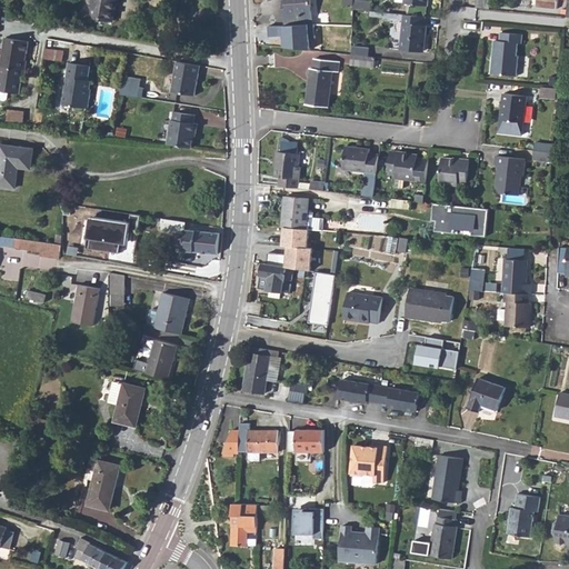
[(93,0),(92,16),(113,19),(117,0),(93,0)]
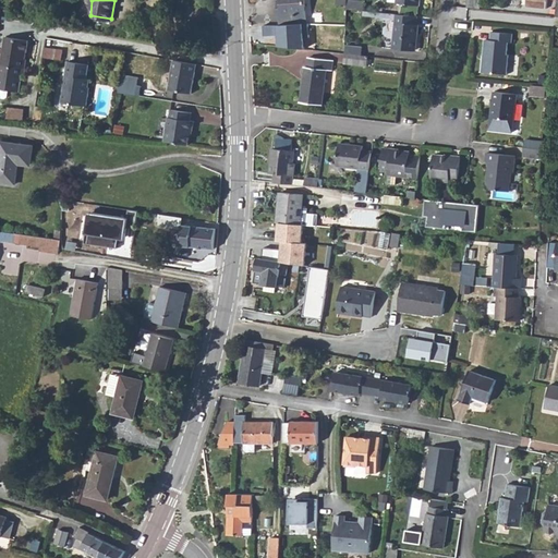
[(278,0),(280,24),(308,22),(306,0),(278,0)]
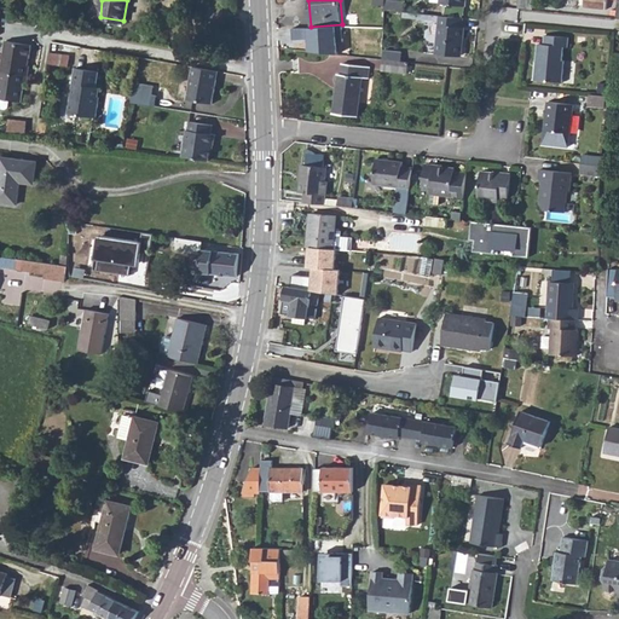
[(385,0),(385,6),(385,10),(404,12),(405,1),(394,0),(385,0)]
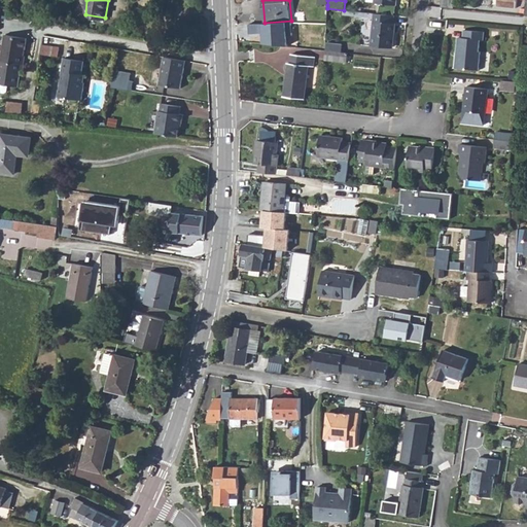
[(442,0),(441,8),(454,9),(454,0),(442,0)]
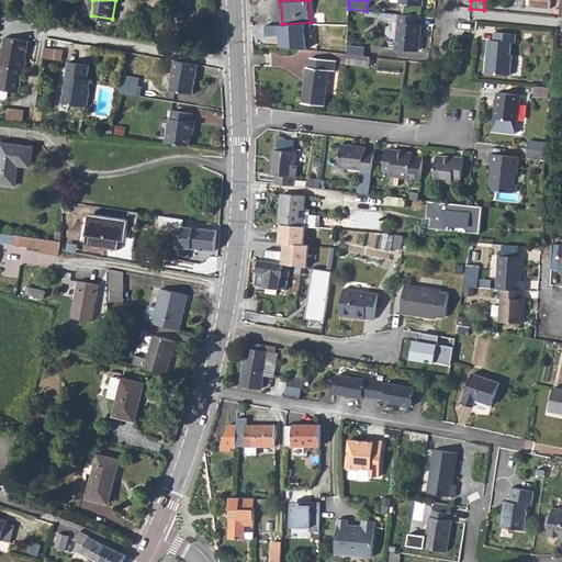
[(530,0),(529,8),(550,10),(550,0),(530,0)]
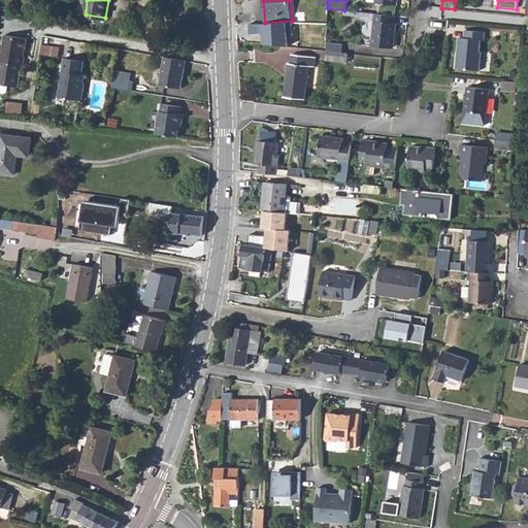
[(395,15),(374,13),(371,45),(391,47),(393,32),(395,33),(396,24),(394,23),(395,15)]
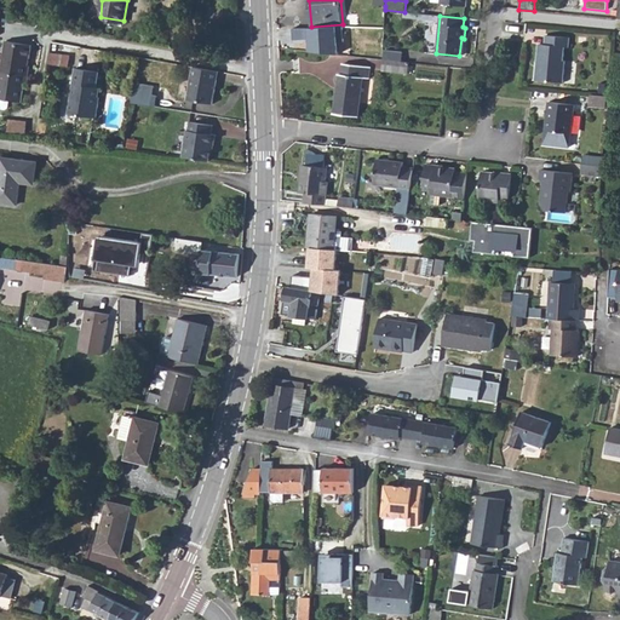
[(297,47),(311,50),(313,36),(298,34),(297,47)]
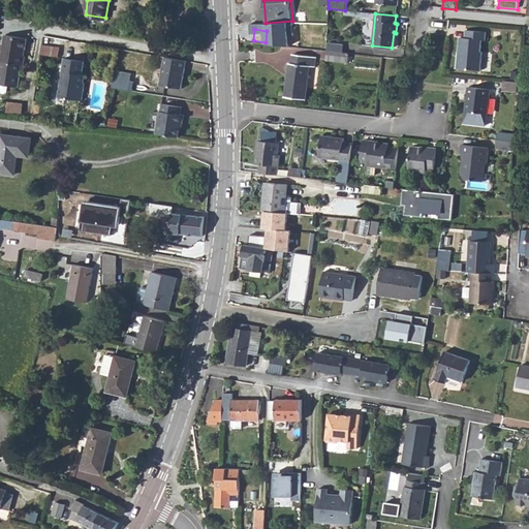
[(459,53),(457,68),(478,70),(481,39),(485,40),(486,32),(465,30),(464,36),(462,37),(459,37),(458,52),(459,53)]
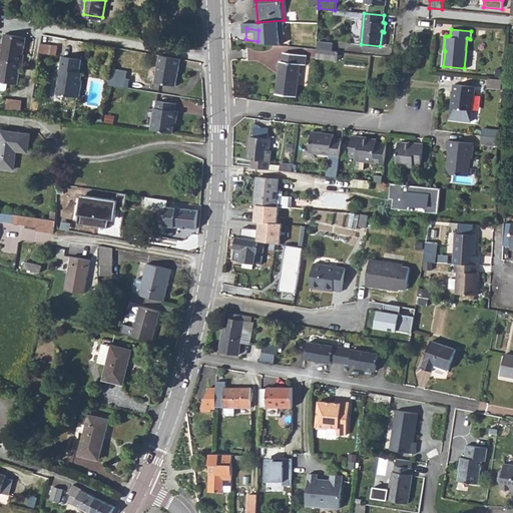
[(43,34),(41,51),(58,53),(60,35),(43,34)]
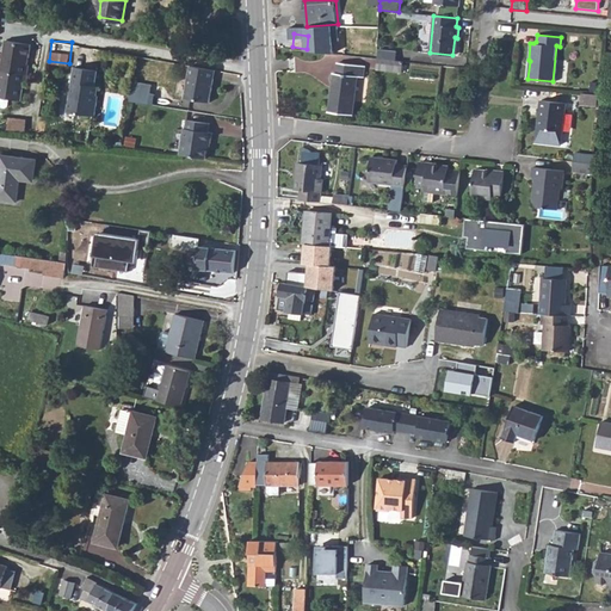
[(8,42),(2,71),(29,75),(31,66),(29,65),(31,45),(8,42)]
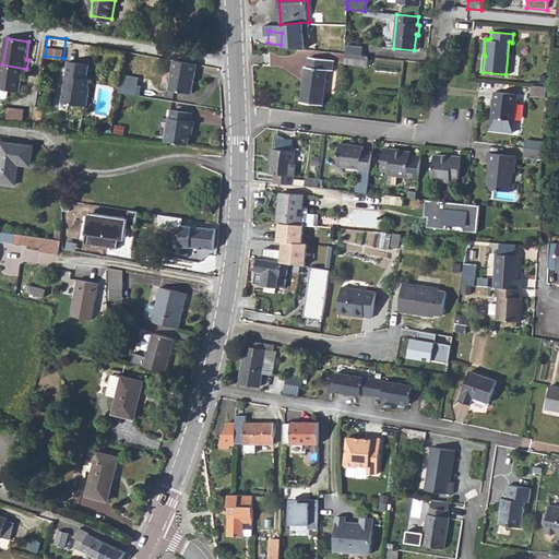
[(345,45),(345,54),(361,56),(363,47),(345,45)]
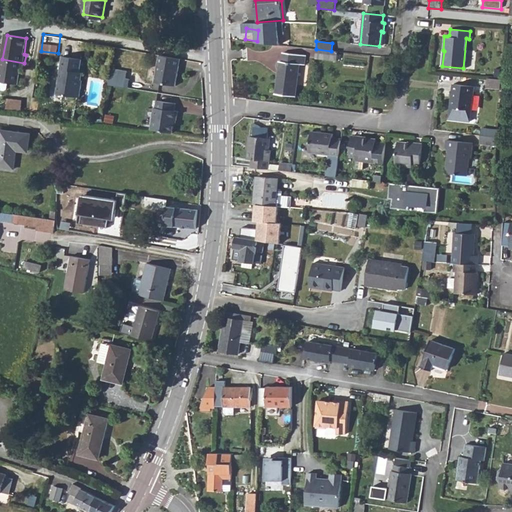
[(316,49),(315,57),(336,60),(337,52),(331,51),(316,49)]
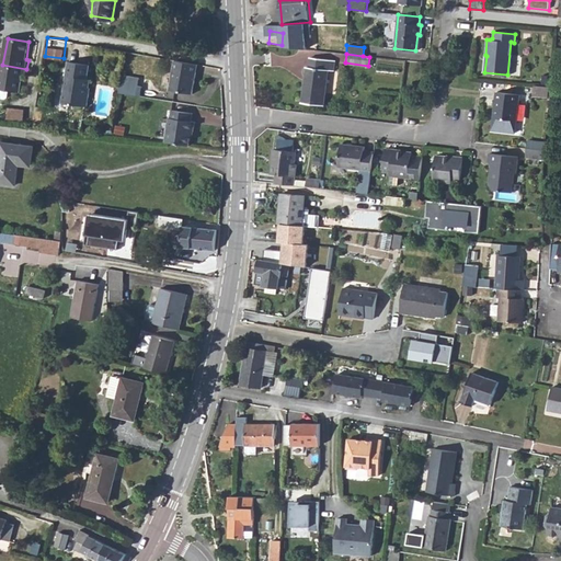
[(329,71),(334,71),(335,61),(335,60),(311,57),(310,68),(306,68),(301,105),(324,107),(329,71)]
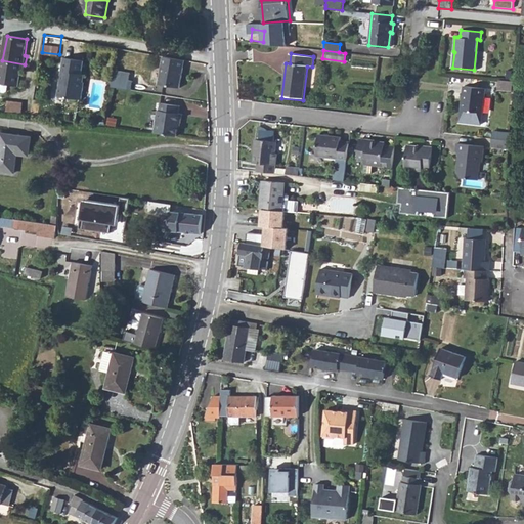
[(187,60),(165,56),(161,85),(182,89),(187,60)]
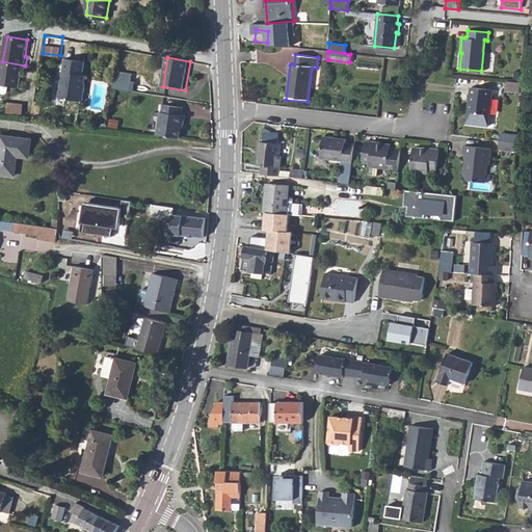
[(67,58),(59,97),(84,101),(86,88),(84,88),(86,75),(83,74),(85,62),(67,58)]
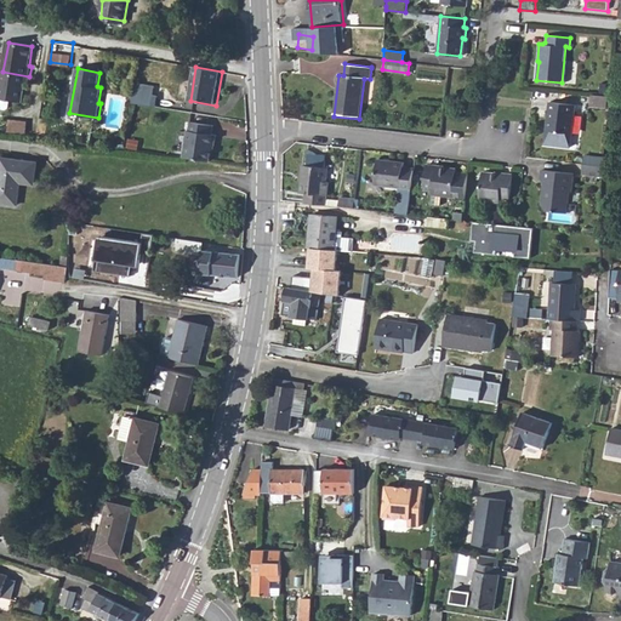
[(29,77),(3,72),(0,89),(0,108),(7,109),(10,108),(11,101),(23,102),(26,85),(28,85),(29,77)]
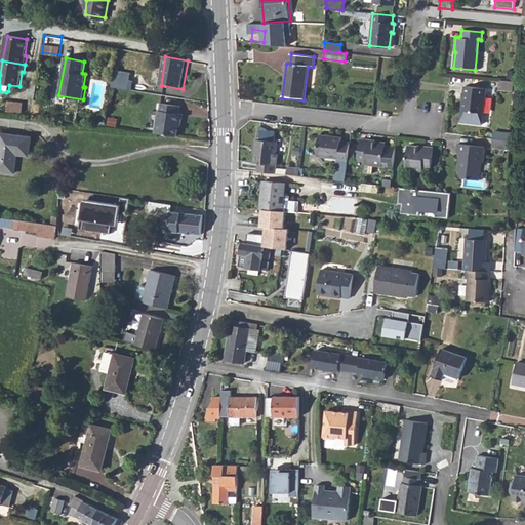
[(115,68),(114,75),(128,78),(129,71),(115,68)]
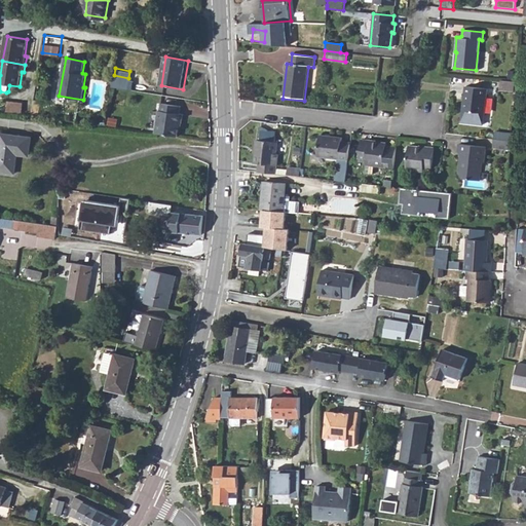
[(114,75),(112,85),(129,88),(132,78),(128,78),(114,75)]
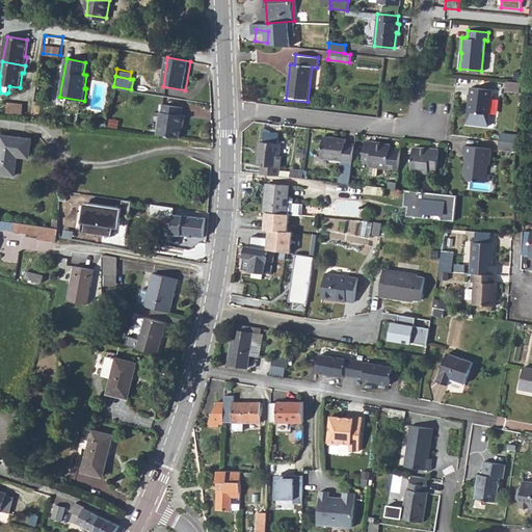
[(523,84),(509,82),(508,92),(522,94),(523,84)]
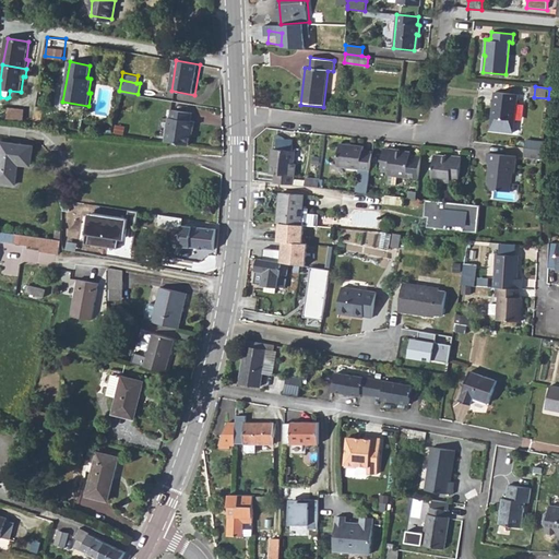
[(495,92),(490,129),(513,132),(518,94),(495,92)]
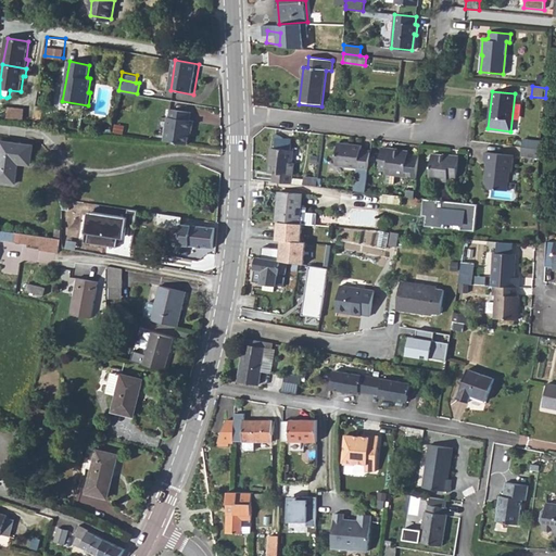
[(8,116),(24,118),(25,108),(9,106),(8,116)]
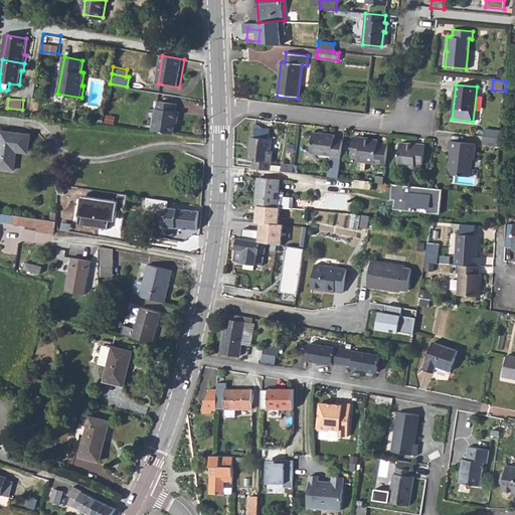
[(157,109),(153,131),(177,135),(179,121),(180,121),(182,113),(177,112),(179,104),(160,101),(159,109),(157,109)]
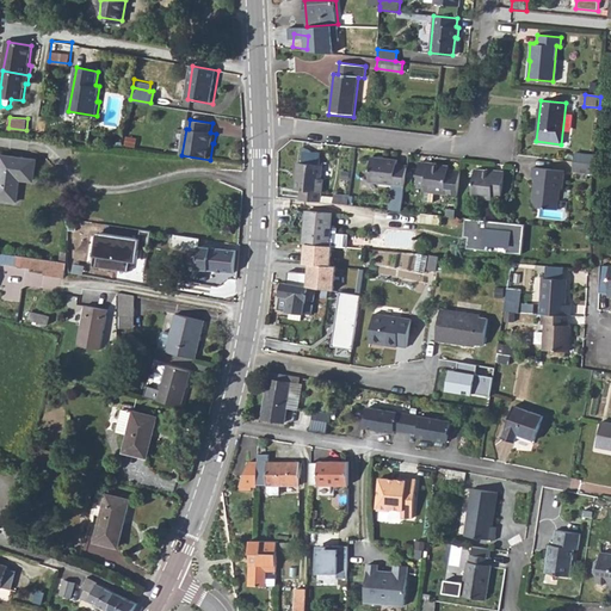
[(0,198),(17,202),(20,178),(34,180),(36,159),(1,154),(0,164),(0,198)]
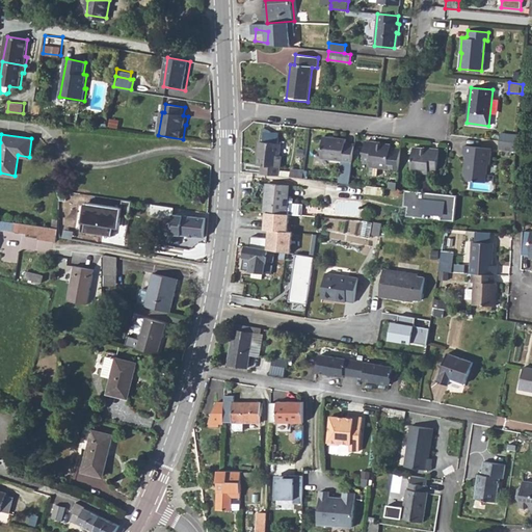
[(324,138),(321,160),(343,162),(352,163),(353,148),(345,147),(346,140),(324,138)]
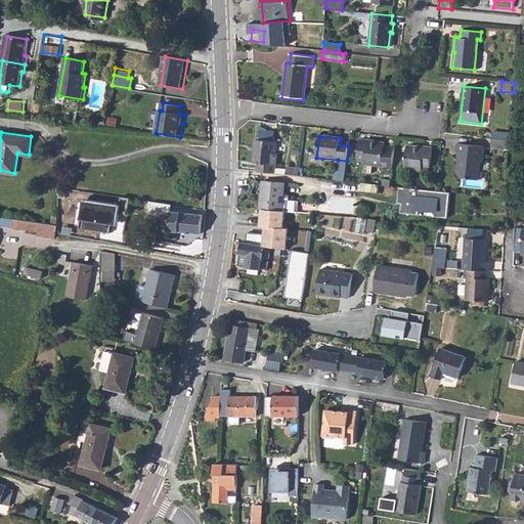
[(500,139),(494,138),(493,146),(509,148),(510,140),(500,139)]
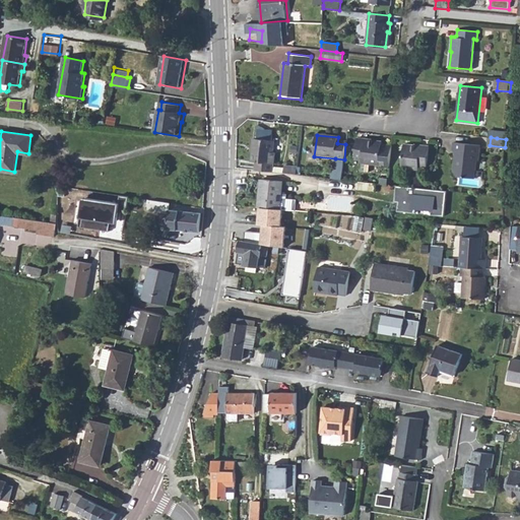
[(379,169),(389,170),(391,147),(381,147),(381,143),(377,143),(366,141),(366,140),(358,139),(354,159),(363,160),(363,165),(379,167),(379,169)]
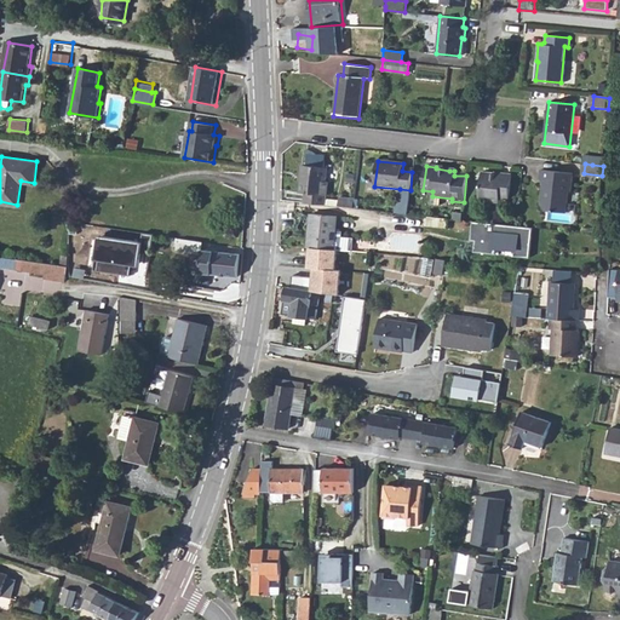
[(305,195),(305,205),(326,207),(327,197),(328,197),(328,184),(327,184),(328,170),(326,170),(308,167),(303,167),(302,179),(303,181),(302,195),(305,195)]
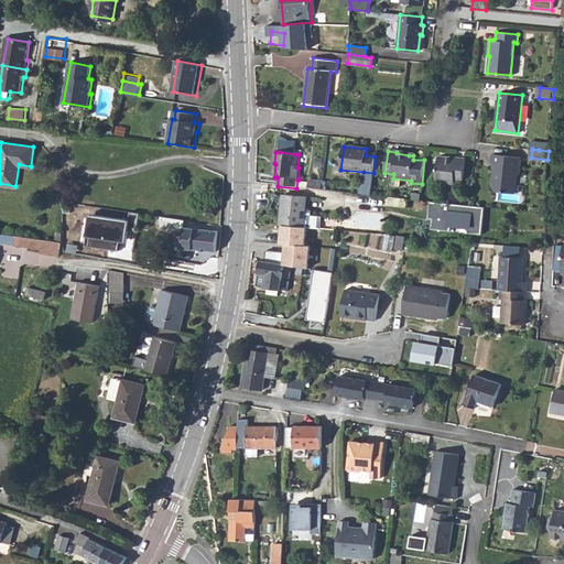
[(494,167),(492,183),(497,190),(517,192),(519,173),(521,173),(523,155),(495,152),(494,161),(496,164),(496,167),(494,167)]
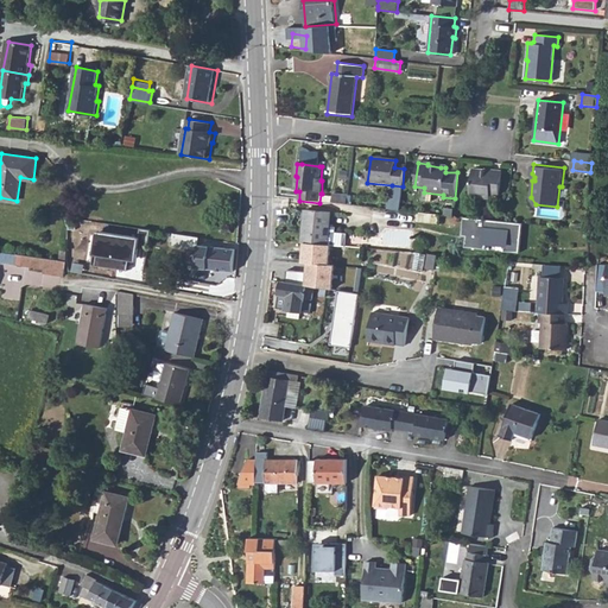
[(473,172),(469,198),(489,201),(489,196),(499,197),(501,173),(491,172),(491,173),(473,172)]
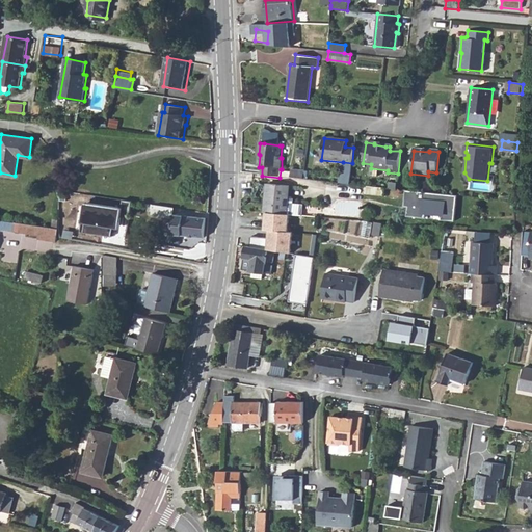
[(343,162),(341,174),(350,173),(352,163),(343,162)]
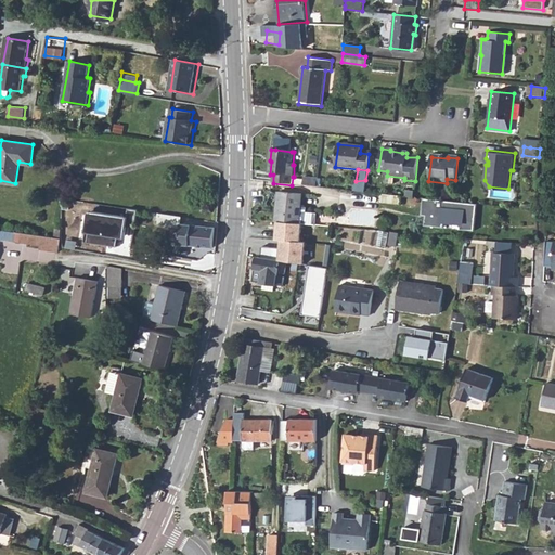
[(304,179),(301,186),(315,188),(317,180),(304,179)]
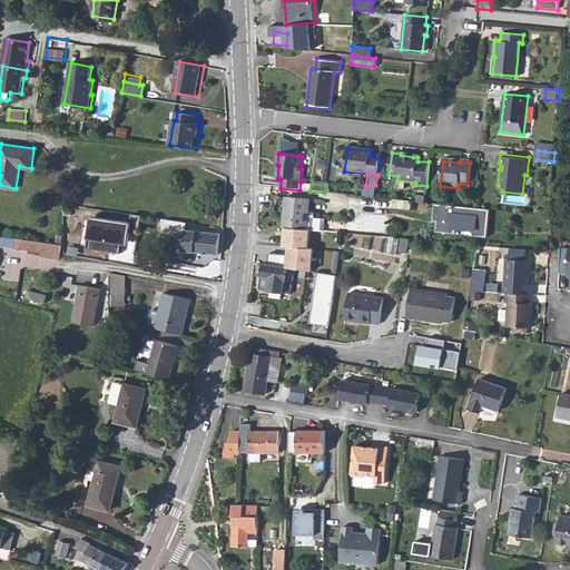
[(374,198),(375,185),(365,186),(364,197),(374,198)]
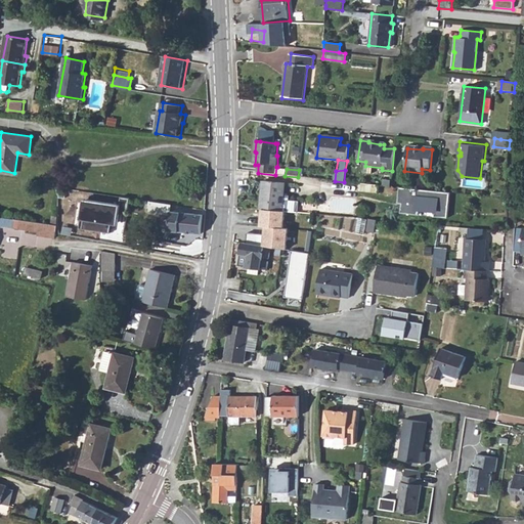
[(264,179),(261,208),(263,209),(284,211),(287,182),(264,179)]
